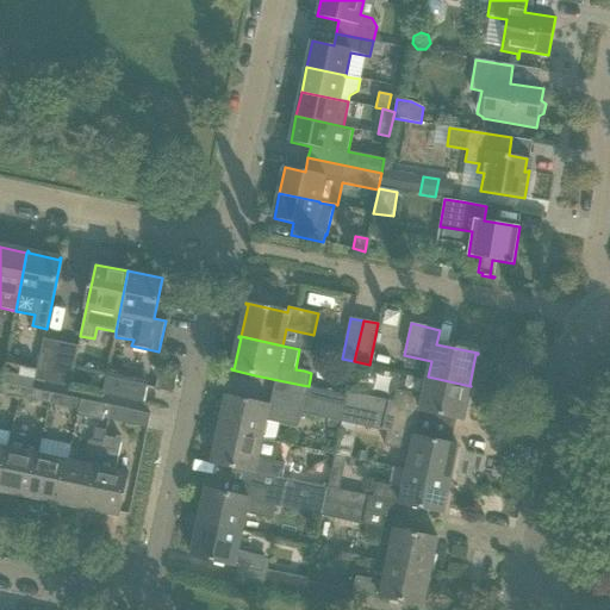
[(43,338),(35,380),(53,384),(61,343),(43,338)]
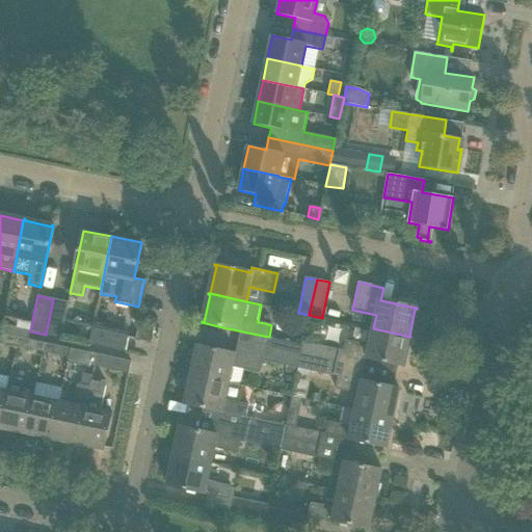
[(61,338),(64,322),(69,302),(53,299),(46,335),(61,338)]
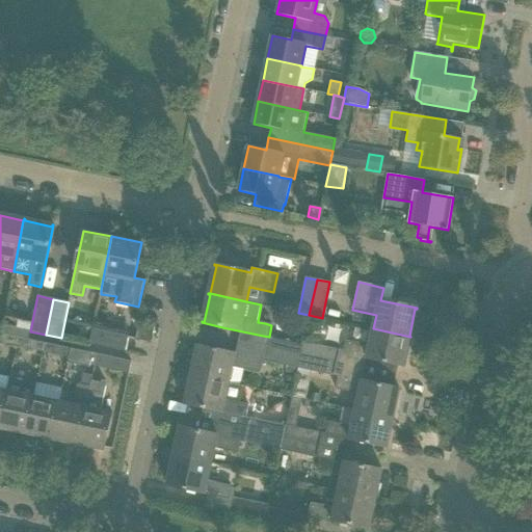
[(137,322),(135,336),(148,338),(150,325),(137,322)]
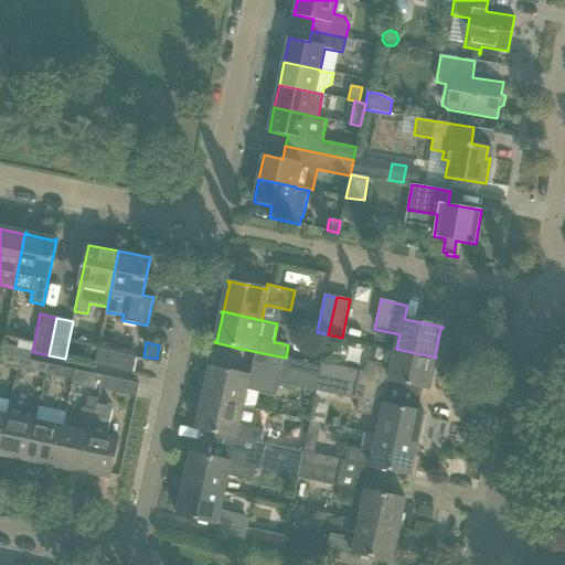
[(0,364),(18,368),(21,349),(3,345),(0,362),(0,364)]
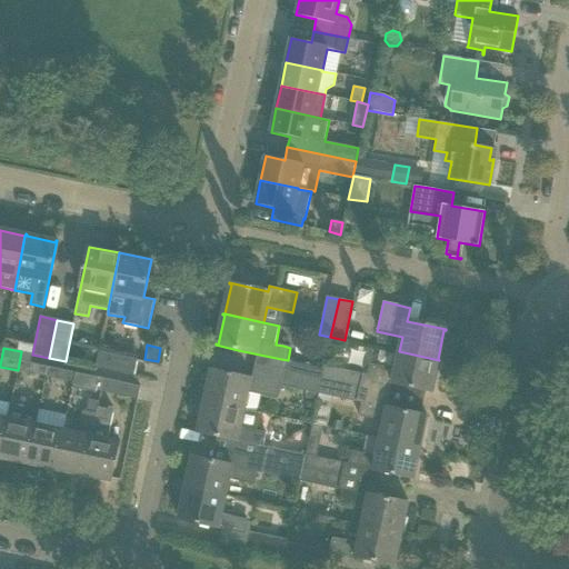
[(21,351),(18,370),(46,377),(47,367),(30,363),(32,355),(21,351)]
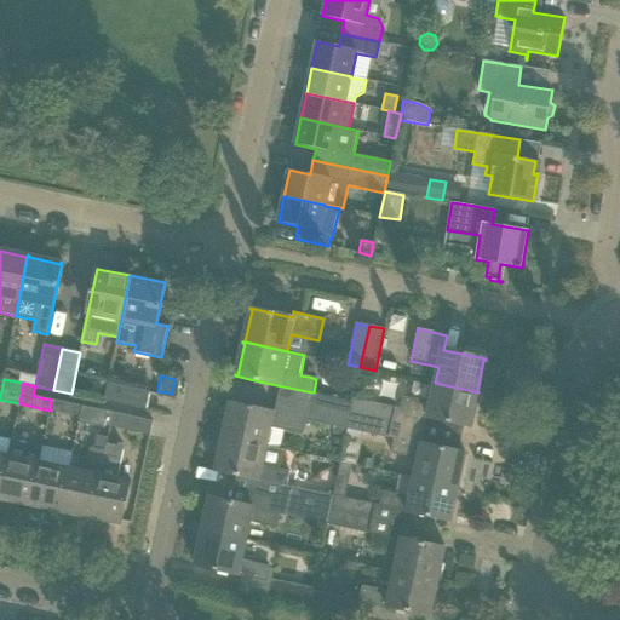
[(126,386),(108,383),(104,401),(122,405),(145,409),(149,391),(126,386)]
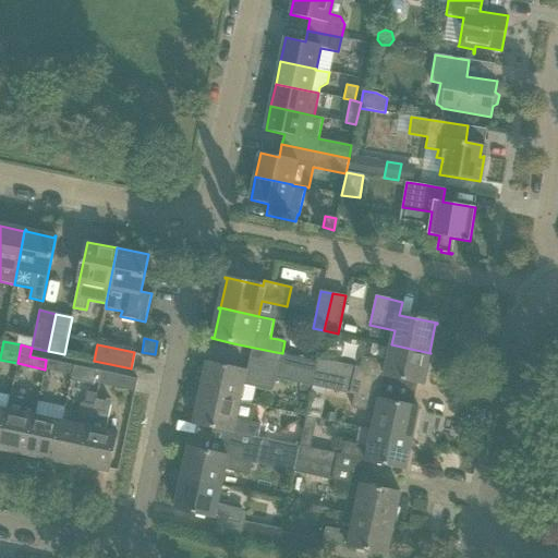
[(384,375),(403,379),(424,384),(425,383),(423,383),(428,353),(431,354),(431,353),(391,344),(387,364),(362,359),(360,368),(318,360),(316,373),(380,387),(384,375)]
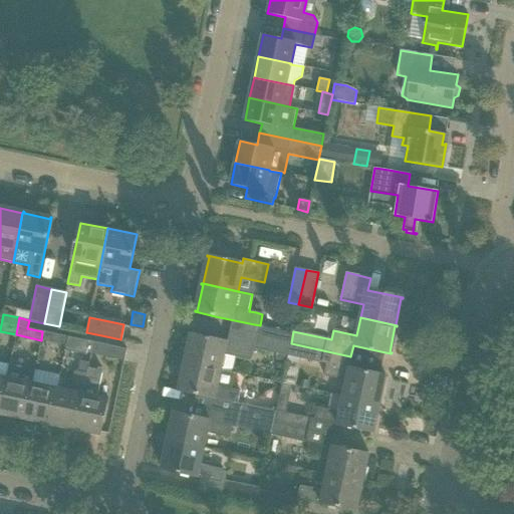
[(292,332),(260,325),(257,336),(276,340),(289,343),(292,332)]
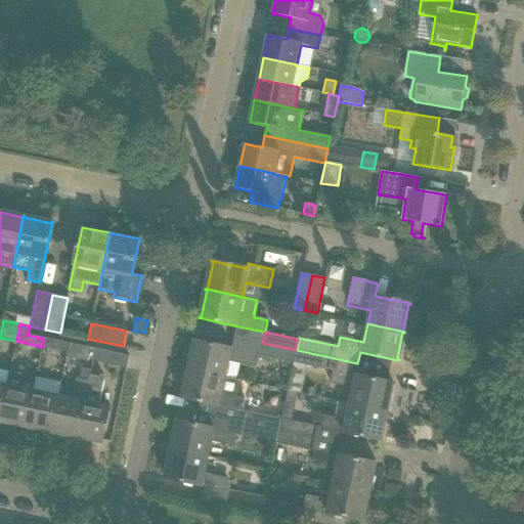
[(69,343),(43,338),(42,347),(68,352),(69,343)]
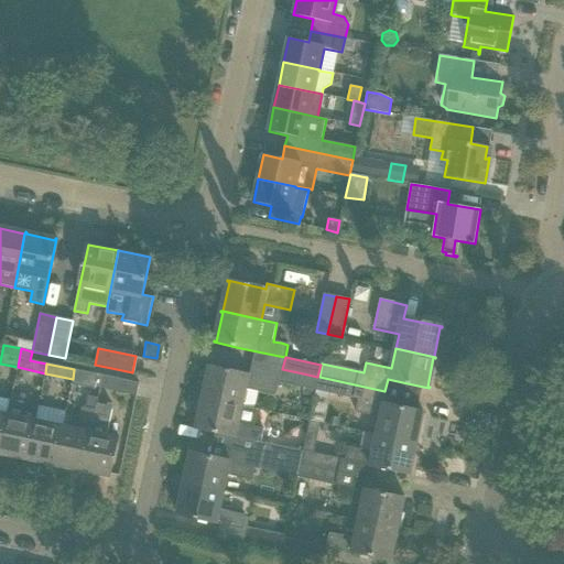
[(280,381),(230,371),(208,366),(208,368),(210,368),(204,397),(242,405),(255,408),(258,392),(277,397),(280,381)]
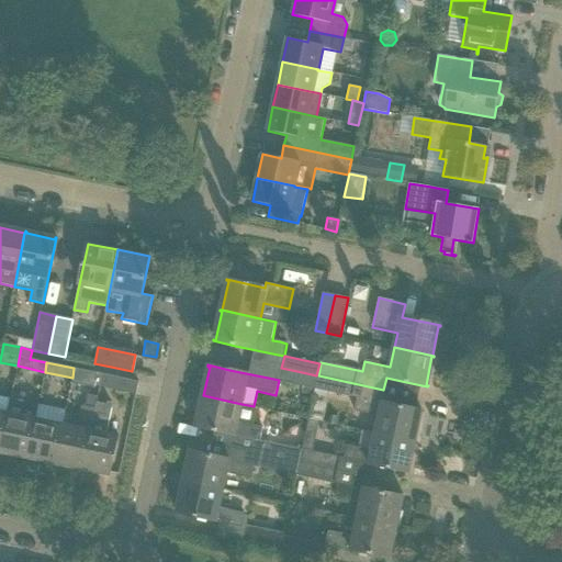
[(72,378),(71,383),(94,388),(98,373),(74,368),(72,378)]
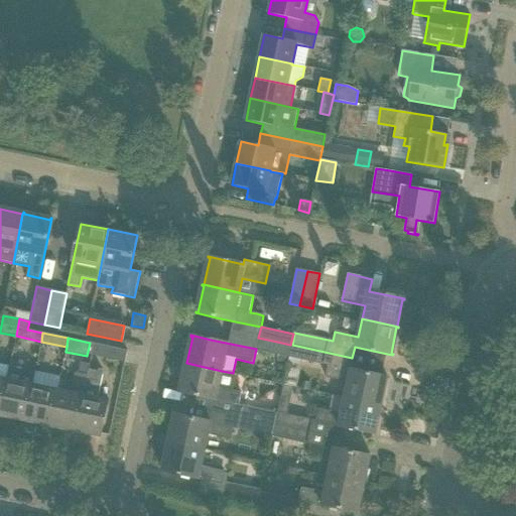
[(258,338),(256,349),(274,353),(277,342),(258,338)]
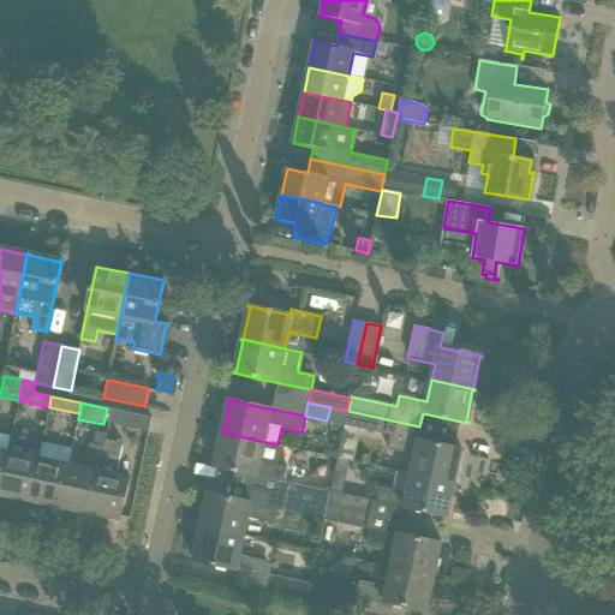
[(111,408),(108,423),(125,427),(149,431),(151,418),(129,412),(111,408)]
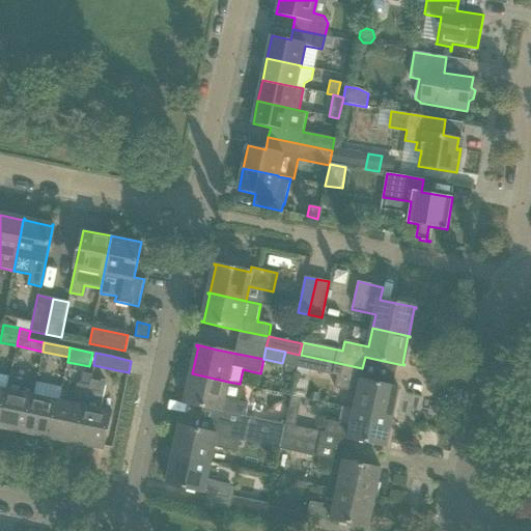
[(360,379),(362,368),(301,355),(298,368),(310,371),(335,376),(333,389),(358,395),(355,410),(391,417),(392,418),(392,417),(391,416),(396,389),(398,389),(398,388),(379,384),(360,379)]
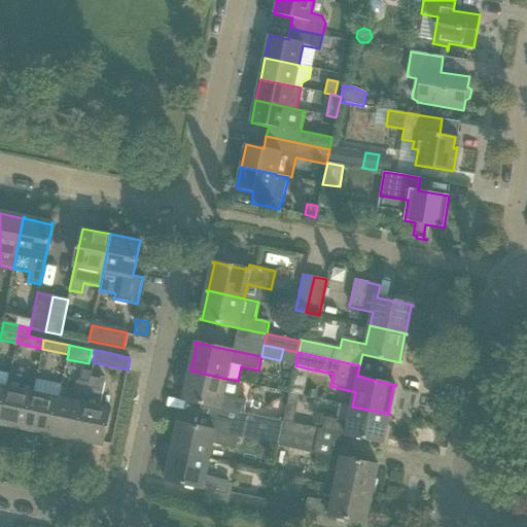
[(76,440),(89,383),(91,372),(82,371),(79,381),(77,381),(72,402),(58,399),(50,433),(50,435),(51,435),(51,434),(76,440)]
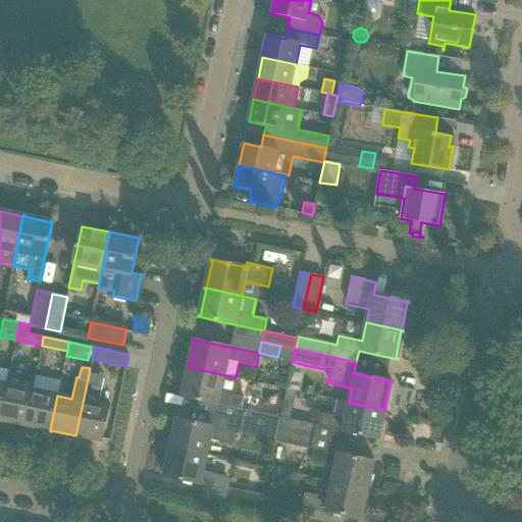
[(276,428),(279,417),(245,410),(241,409),(244,398),(235,396),(221,393),(224,375),(189,367),(187,367),(187,368),(189,368),(183,396),(180,395),(180,396),(201,401),(218,404),(216,415),(243,421),(276,428)]
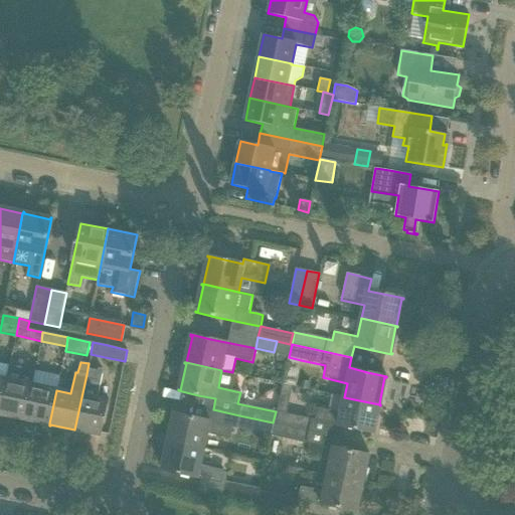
[(24,420),(31,384),(34,371),(9,366),(6,379),(0,408),(0,413),(24,418),(24,420)]
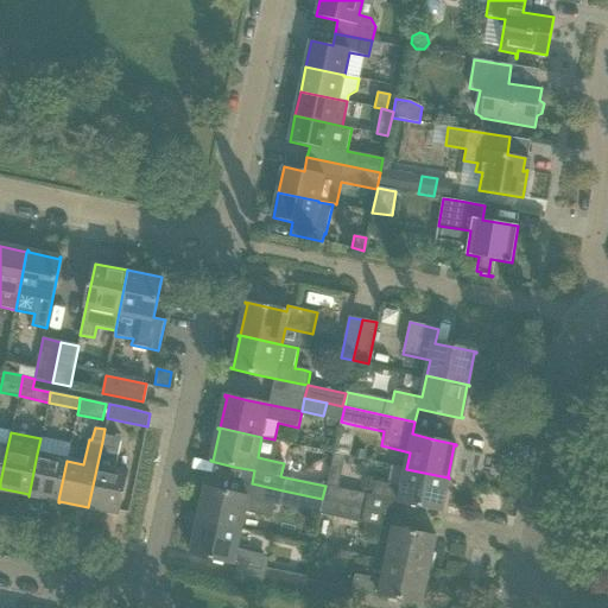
[(102,442),(88,507),(88,508),(89,510),(89,507),(118,513),(116,515),(119,515),(127,472),(126,472),(126,473),(115,470),(121,439),(105,435),(102,442)]
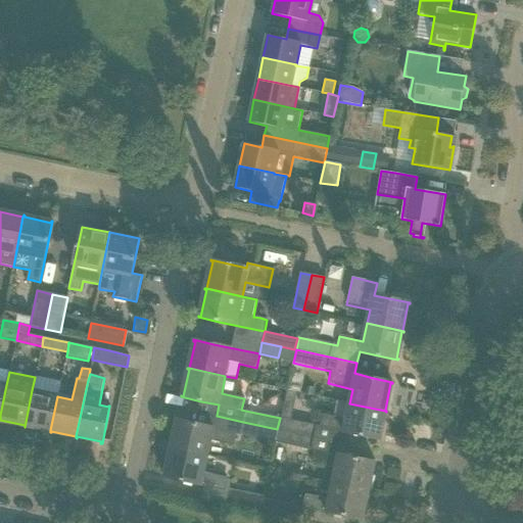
[(57,396),(32,390),(25,427),(26,427),(26,425),(50,430),(57,396)]
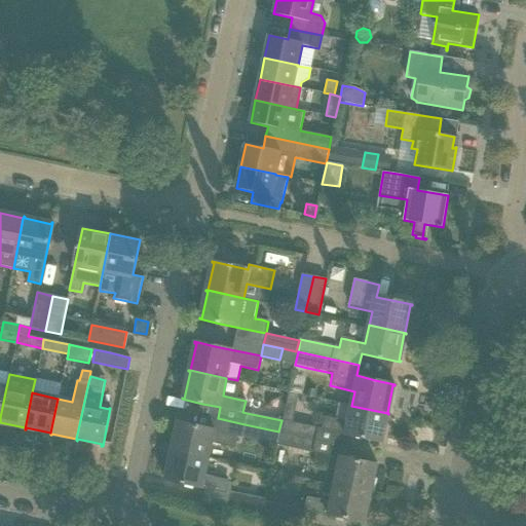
[(282,420),(278,431),(346,447),(348,435),(363,438),(383,442),(383,441),(381,441),(387,413),(351,406),(348,423),(325,418),(323,429),(321,429),(292,423),(283,421),(282,420)]
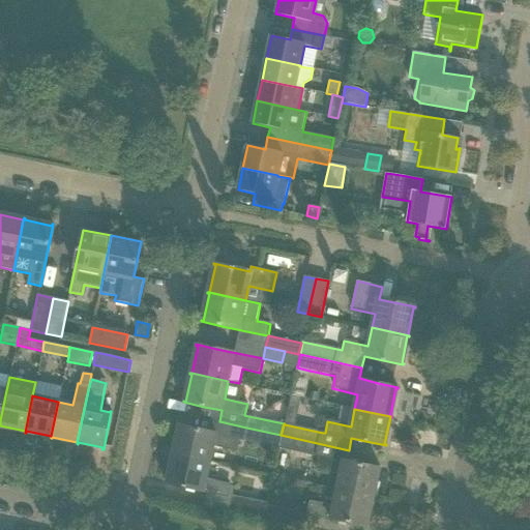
[(269,446),(277,448),(281,435),(246,428),(219,421),(216,433),(199,430),(178,424),(178,427),(180,427),(174,453),(172,453),(208,462),(211,447),(236,452),(239,440),(244,441),(269,446)]
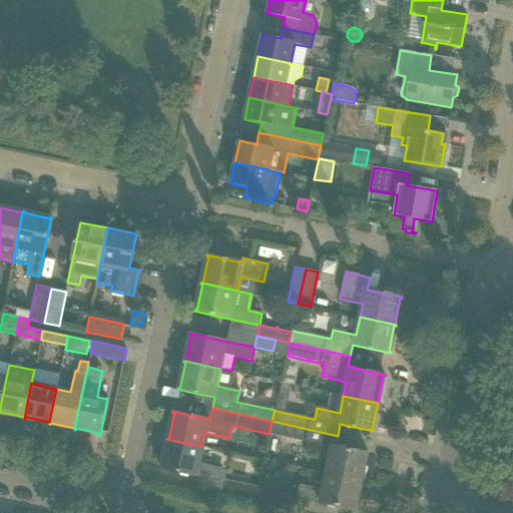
[(326,474),(363,482),(363,481),(361,480),(367,454),(368,455),(369,453),(336,446),(338,436),(272,421),(269,434),(309,442),(307,454),(329,458),(329,461),(326,474)]
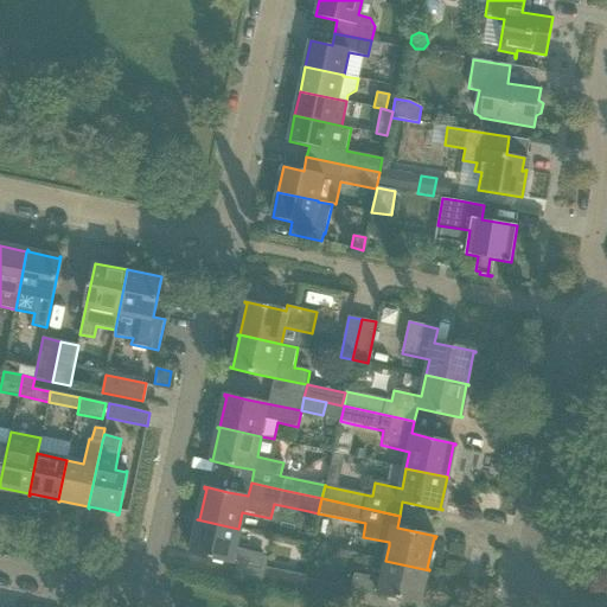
[(122,505),(121,510),(125,515),(134,516),(139,513),(140,509),(136,504),(127,502),(122,505)]
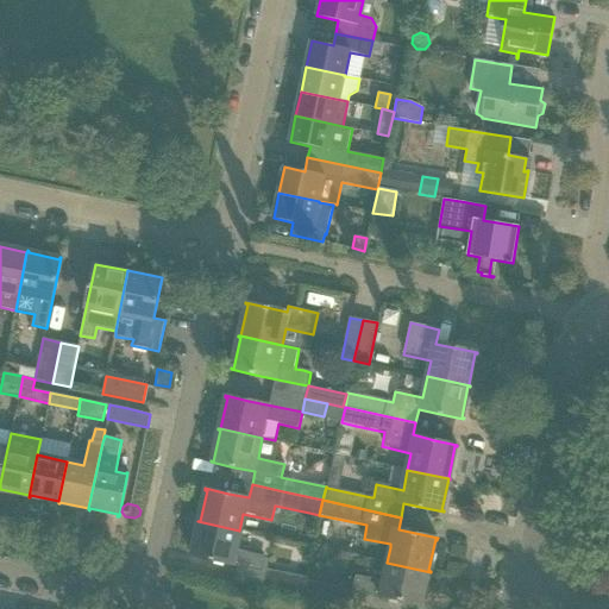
[(190,553),(190,556),(261,571),(264,558),(234,551),(239,531),(198,521),(198,522),(200,522),(193,554),(190,553)]
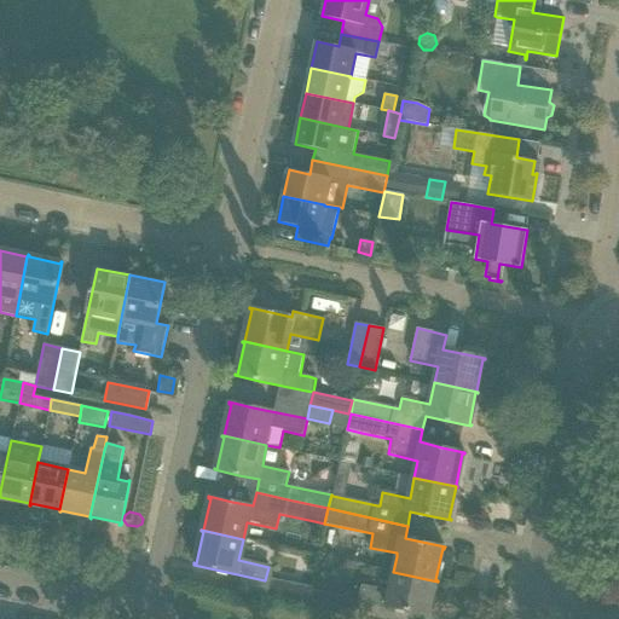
[(438,582),(393,572),(388,593),(362,586),(358,600),(429,614),(431,613),(428,613),(435,582),(438,582)]
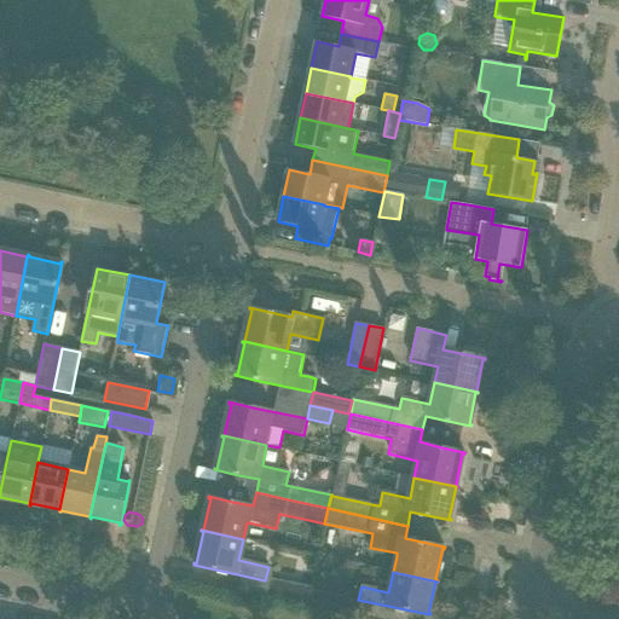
[(311,586),(294,583),(271,578),(267,595),(307,603),(311,586)]
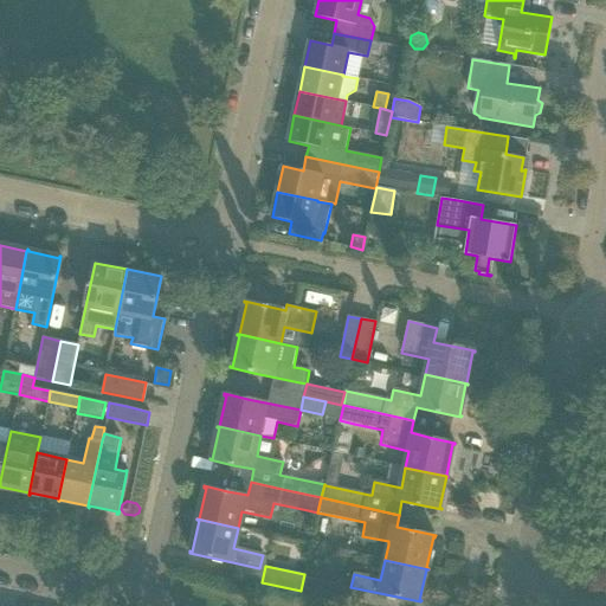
[(346,585),(323,580),(307,577),(307,575),(304,574),(301,591),(343,599),(346,585)]
